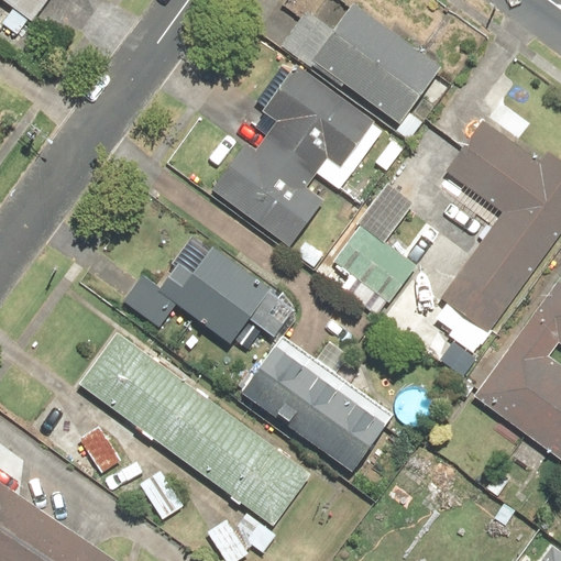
[(2,24),(20,39),(48,0),(0,0),(12,10),(2,24)]
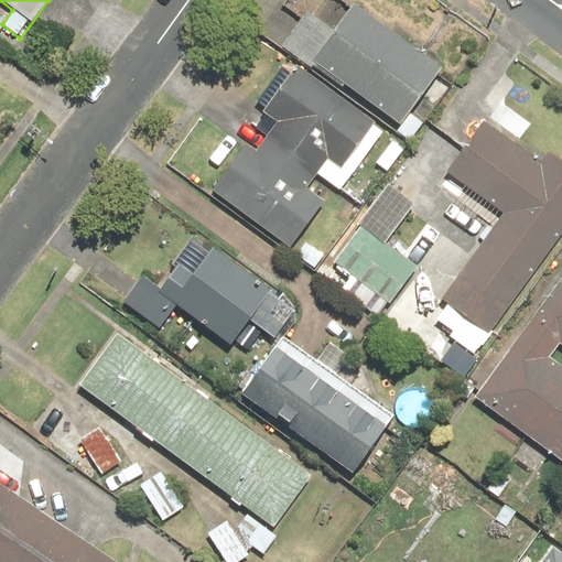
[(311,65),(314,60),(400,123),(442,67),(355,1),(334,29),(306,8),(280,43),(311,65)]
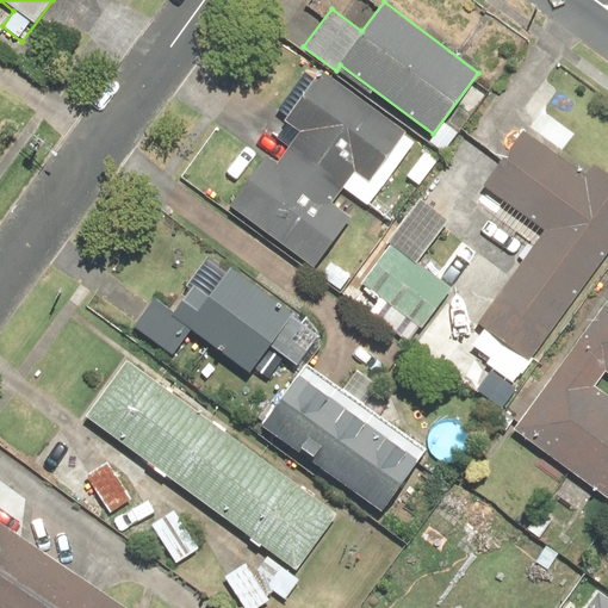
[(272,146),(229,203),(312,265),(348,217),(330,204),(353,173),(366,182),(403,132),(321,69),(283,119),(298,130),(281,153),(272,146)]
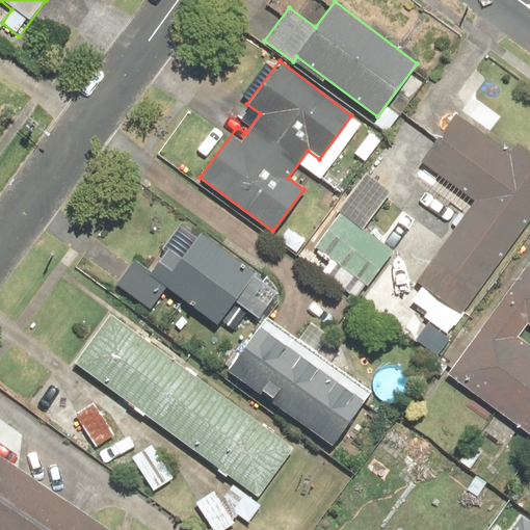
[(422,163),(473,200),(415,282),(460,316),(529,219),(529,152),(518,143),(508,156),(455,116),(422,163)]
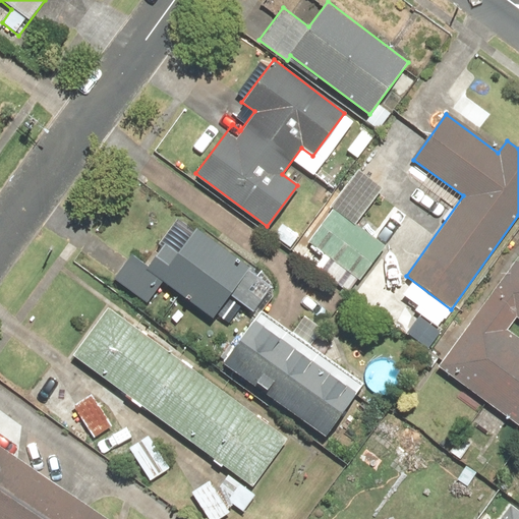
[(333,208),(308,241),(359,279),(385,246),(333,208)]
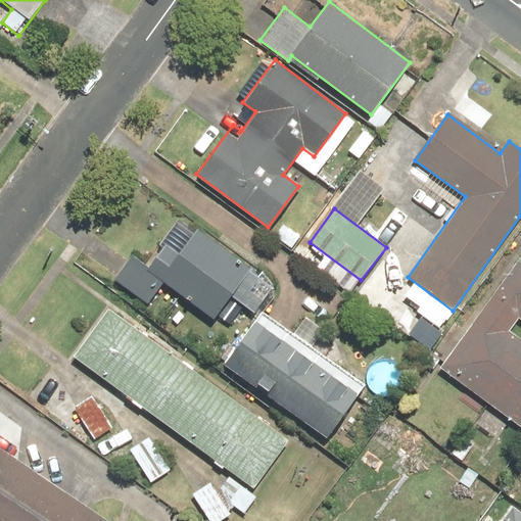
[(148,302),(161,283),(212,320),(230,295),(254,313),(273,287),(195,231),(177,255),(163,246),(148,268),(132,255),(115,279),(148,302)]
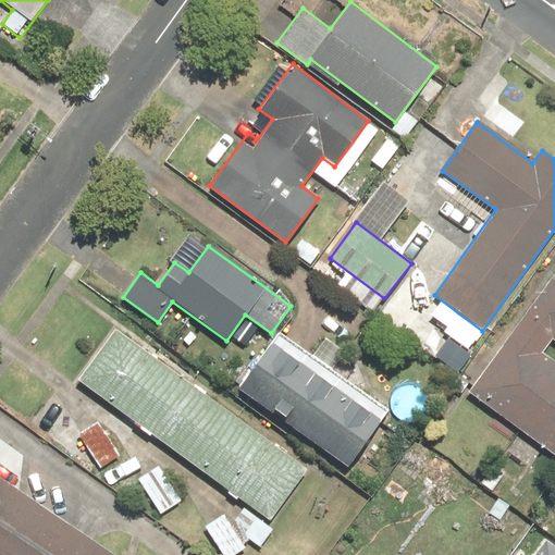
[(554,270),(468,391),(554,454),(554,360),(543,353),(553,338),(554,340),(554,270)]
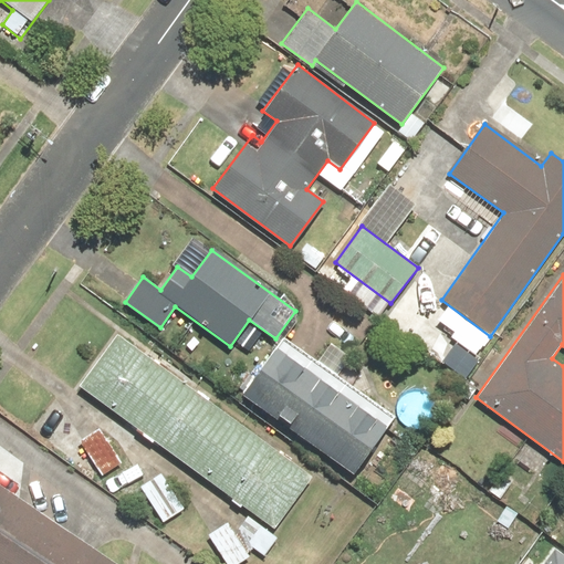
[(236,532),(267,554),(281,535),(274,531),(313,477),(116,335),(77,387),(251,512),(236,532)]
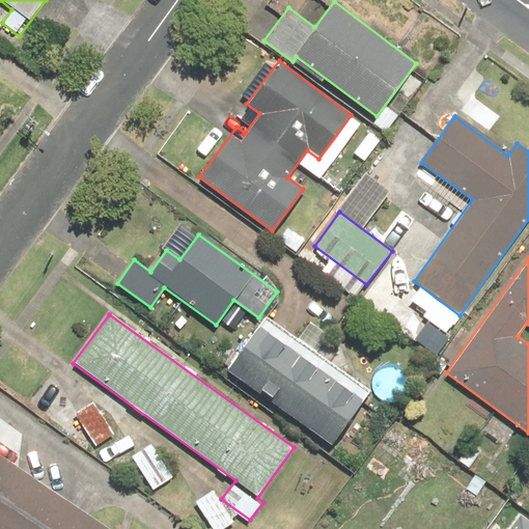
[(365,399),(258,322),(224,368),(331,446),(365,399)]
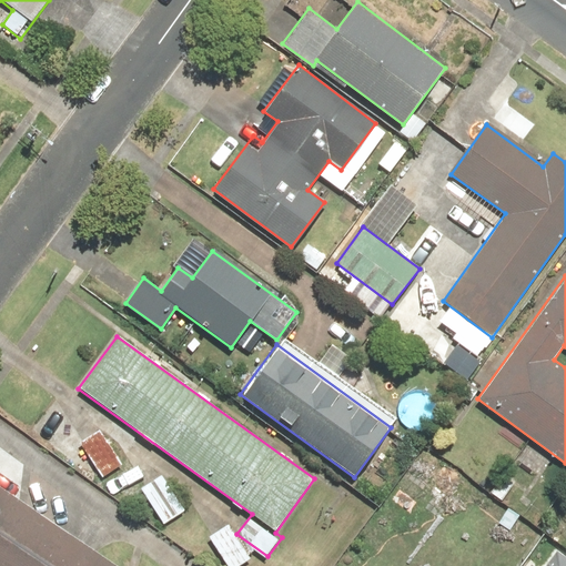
[(101,430),(82,441),(103,475),(122,464),(101,430)]
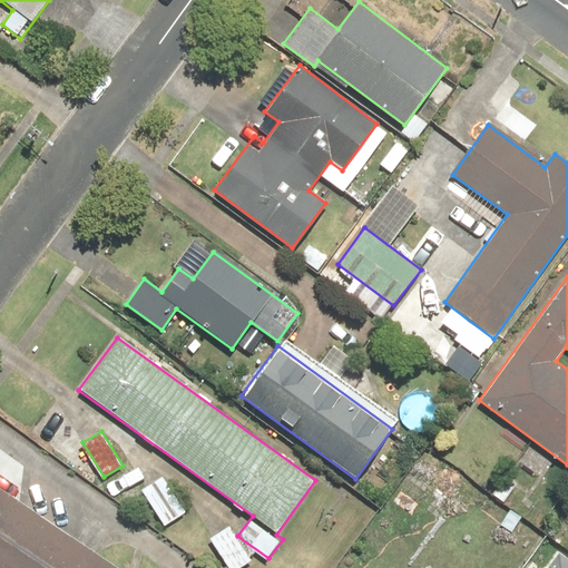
[(164,477),(142,491),(164,526),(186,511),(164,477)]
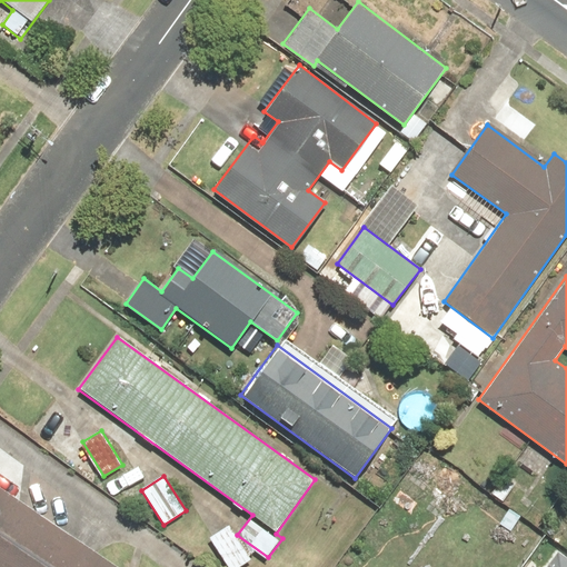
[(117,566),(0,487),(0,566),(117,566)]
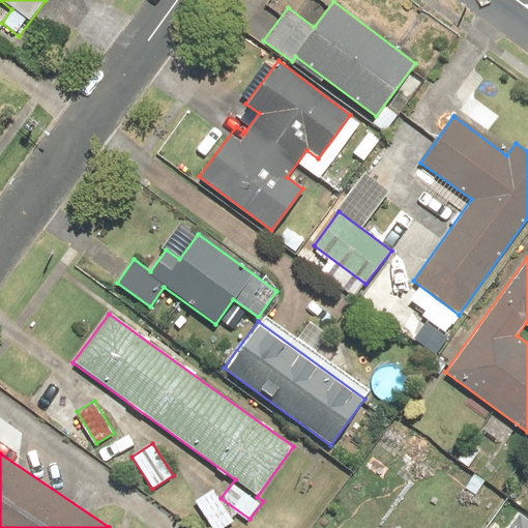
[(214,489),(195,502),(211,527),(223,527),(235,520),(214,489)]
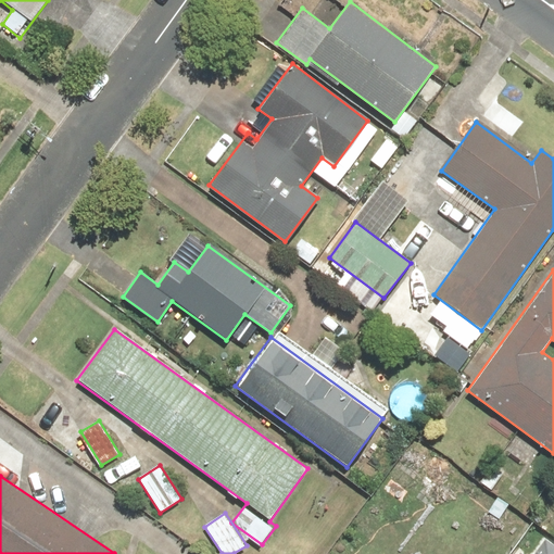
[(553,537),(551,536),(537,553),(553,553),(553,537)]
